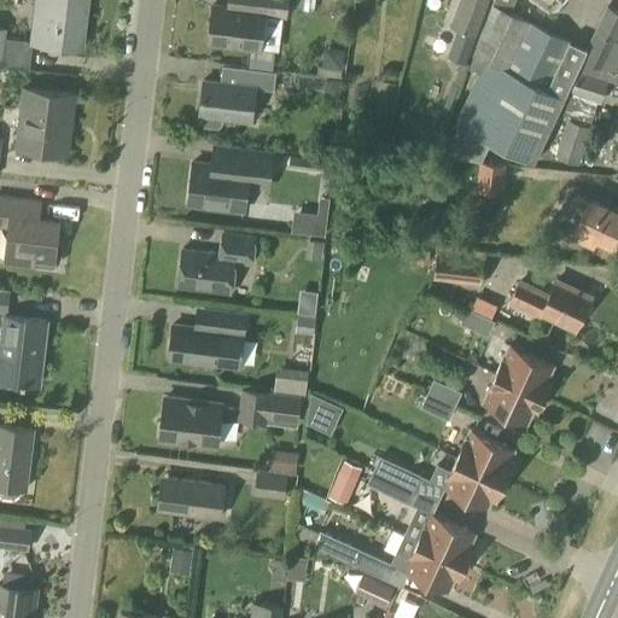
[(82,48),(86,0),(36,0),(33,44),(82,48)]
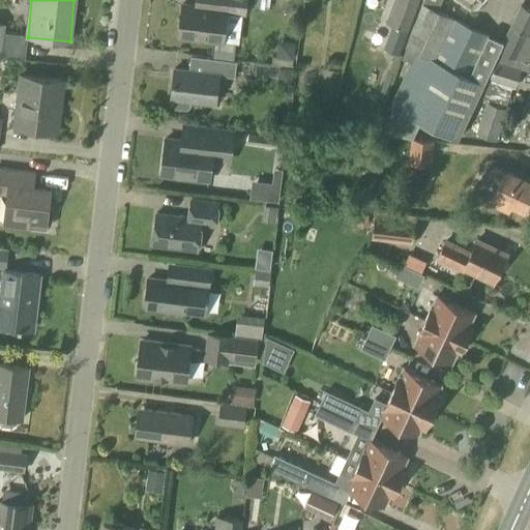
[(245,16),(246,0),(215,0),(215,9),(182,5),(178,38),(224,43),(227,13),(245,16)]
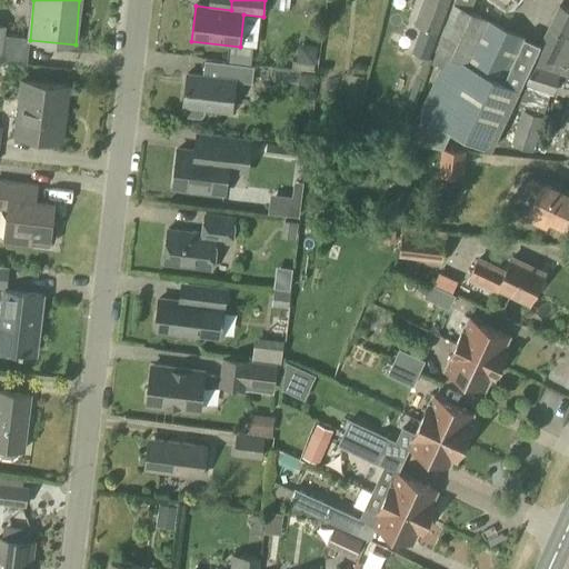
[(428,60),(449,0),(422,0),(413,26),(420,28),(410,53),(428,60)]
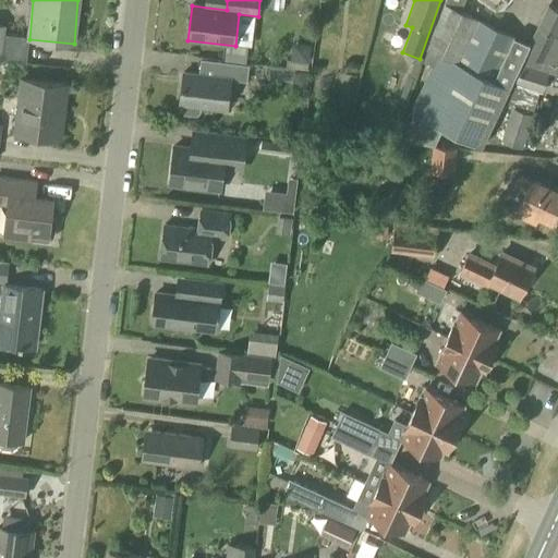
[(481,0),(494,10),(504,9),(509,0),(481,0)]
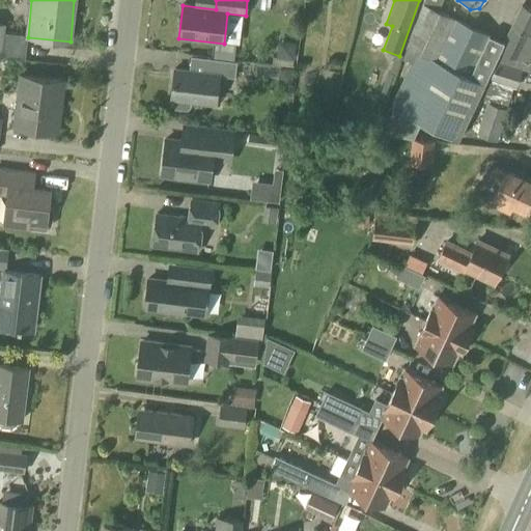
[(411,64),(389,108),(459,139),(486,78),(495,60),(503,42),(438,10),(423,3),(422,3),(400,60),(411,64)]
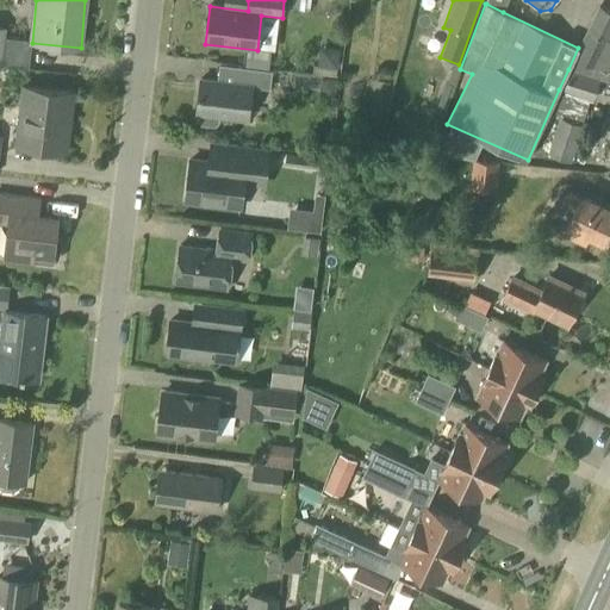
[(609,11),(598,6),(578,48),(568,69),(570,69),(601,79),(609,81),(609,73),(609,69),(609,42),(608,42),(609,37),(609,11)]
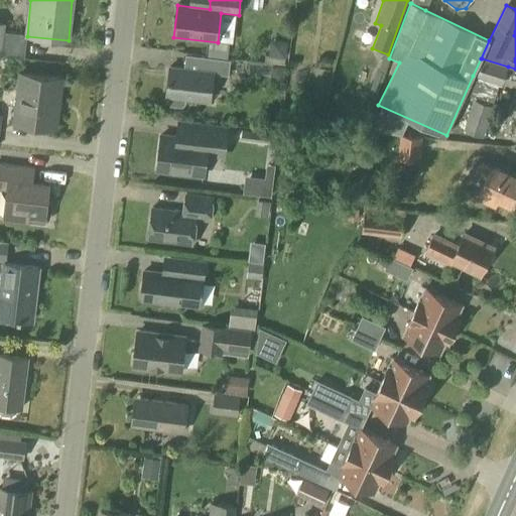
[(306,10),(307,22),(326,21),(325,9),(306,10)]
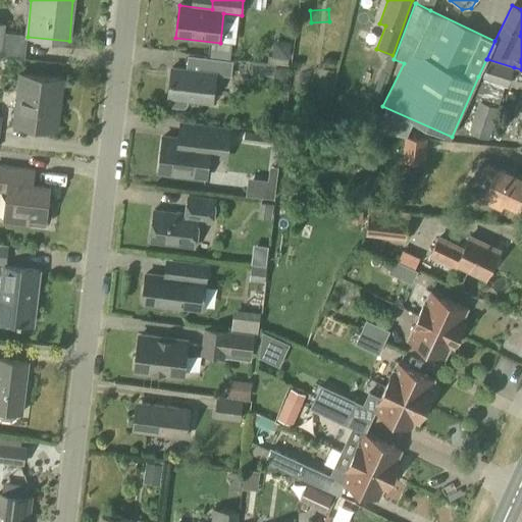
[(231,77),(233,62),(206,59),(205,73),(171,69),(168,98),(169,98),(168,104),(171,107),(184,108),(187,106),(188,101),(213,104),(216,75),(231,77)]
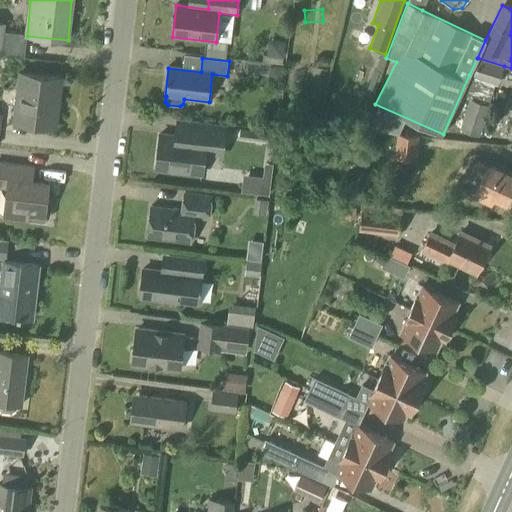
[(467,87),(464,94),(488,101),(494,84),(498,85),(504,66),(478,58),(467,87)]
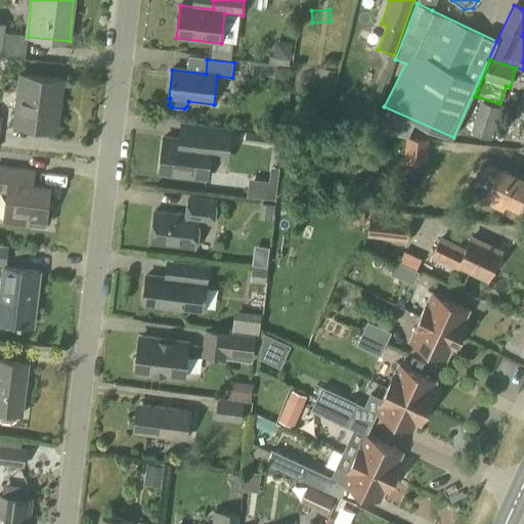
[(12,125),(56,131),(63,82),(19,76),(12,125)]
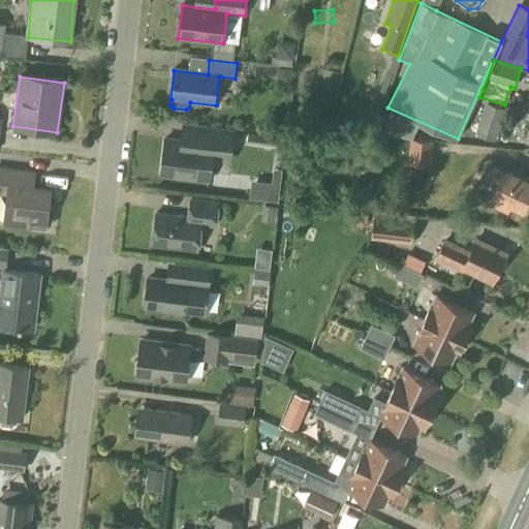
[(528,101),(526,101),(520,117),(528,120),(528,101)]
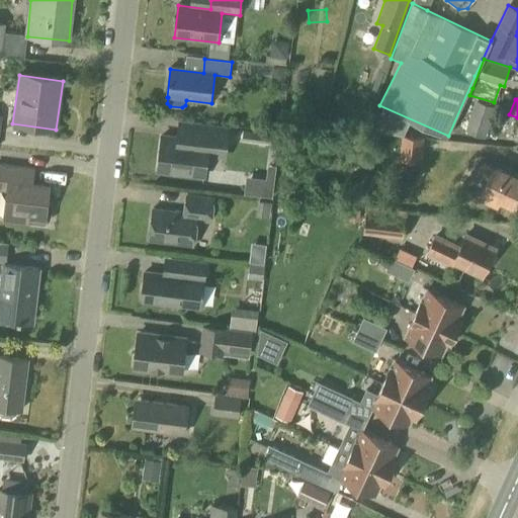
[(485,137),(495,107),(476,101),(466,131),(485,137)]
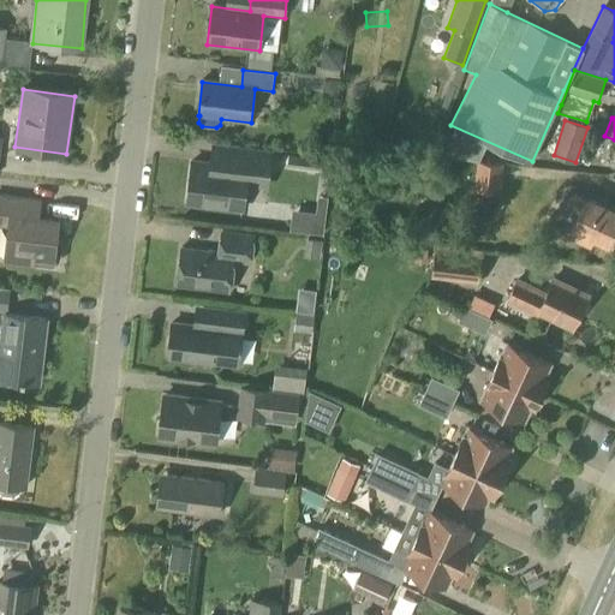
[(267,187),(270,154),(214,147),(212,165),(192,162),(187,203),(243,210),(245,185),(267,187)]
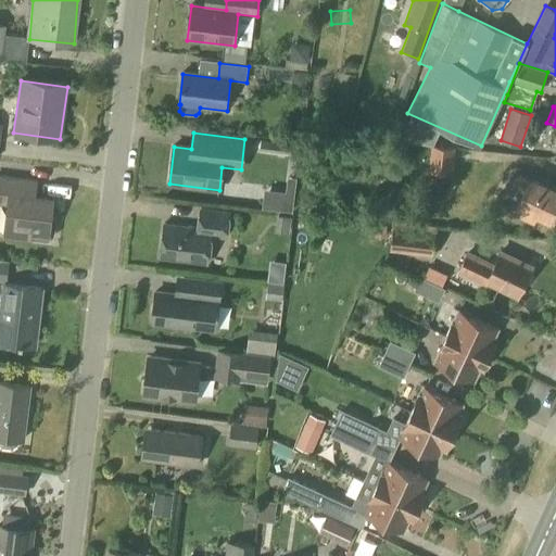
[(430,149),(428,172),(451,174),(454,148),(431,146),(430,149)]
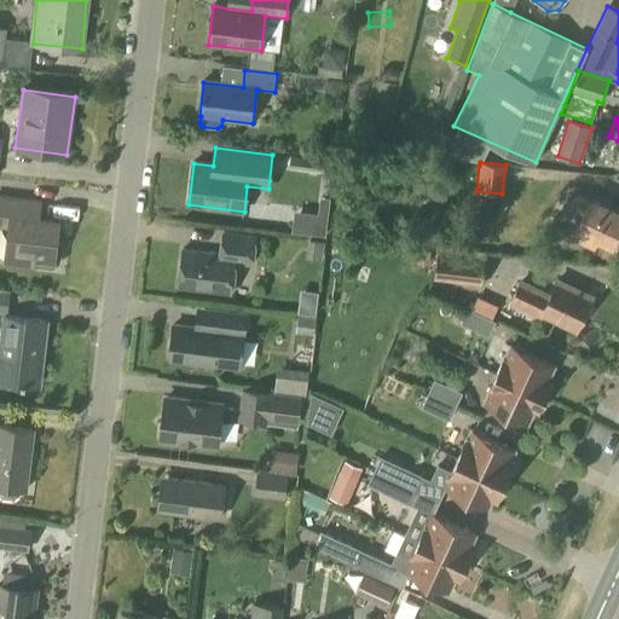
[(9,198),(27,198),(27,183),(9,181),(9,198)]
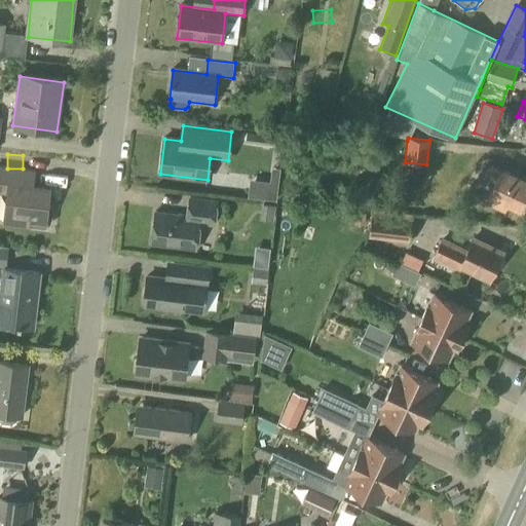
[(524,211),(525,204),(525,181),(488,164),(481,178),(494,184),(486,202),(505,209),(509,203),(524,211)]
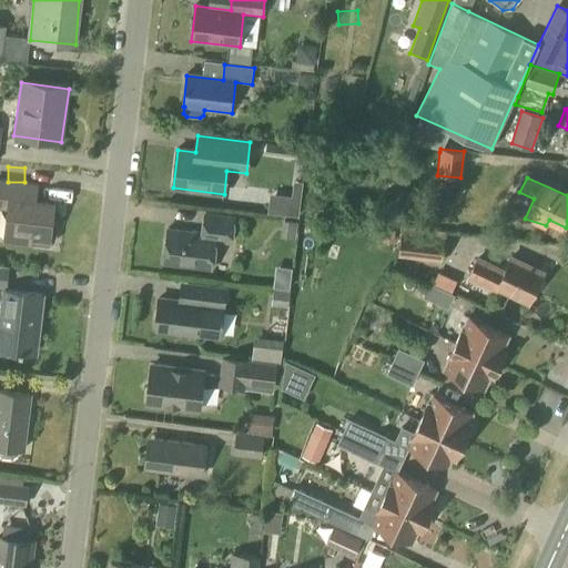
[(457,183),(438,181),(437,198),(456,200),(457,183)]
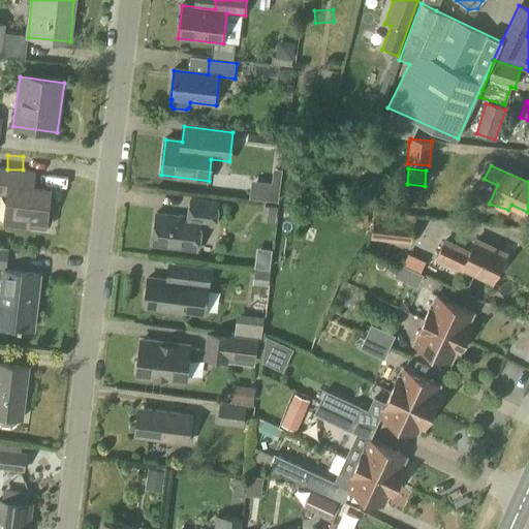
[(43,229),(51,225),(52,211),(48,207),(50,190),(25,188),(27,174),(0,170),(0,192),(7,194),(4,225),(43,229)]
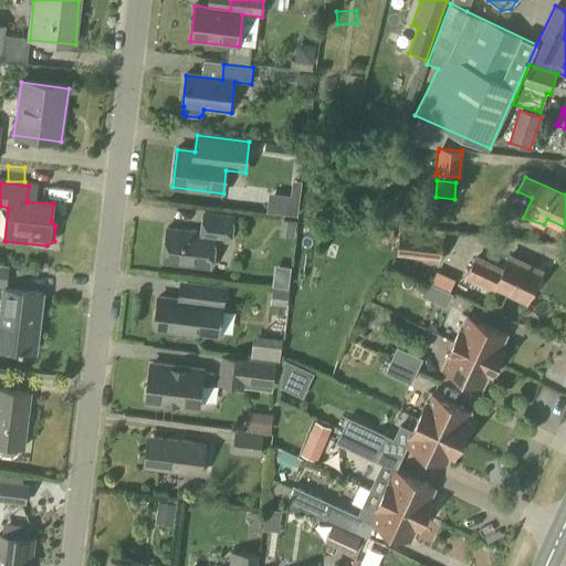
[(231,243),(233,215),(205,211),(201,233),(167,229),(163,264),(211,270),(215,241),(231,243)]
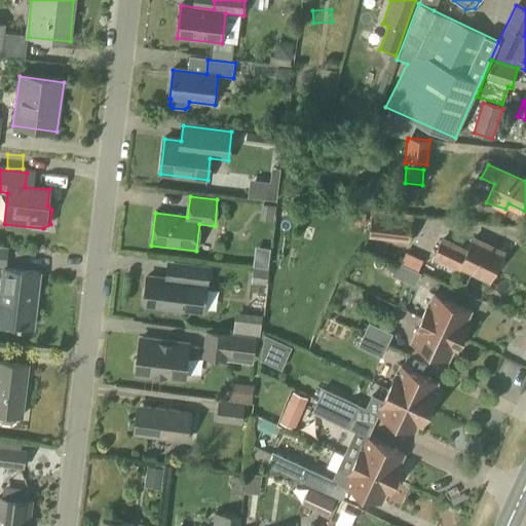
[(262,203),(260,219),(273,221),(275,205),(262,203)]
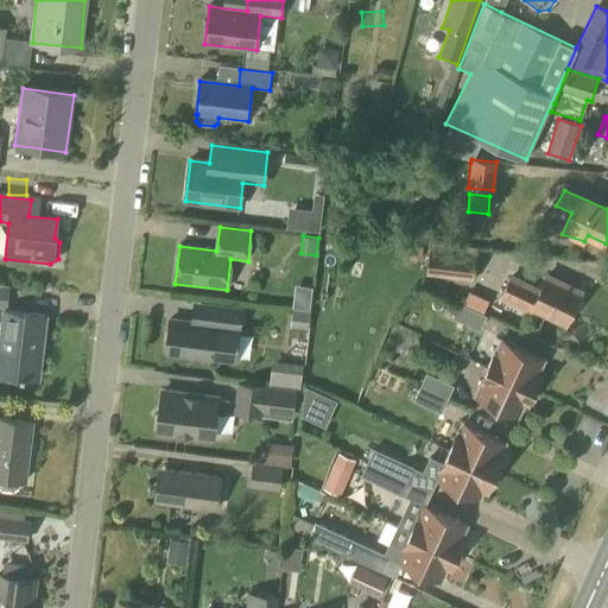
[(473,282),(476,257),(429,249),(425,274),(473,282)]
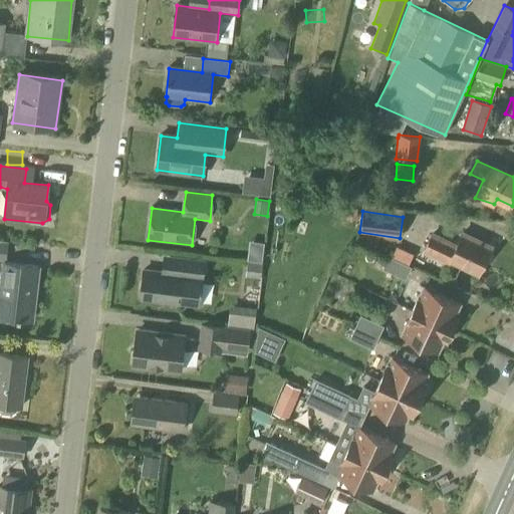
[(490,250),(462,236),(456,249),(431,238),(425,250),(450,261),(451,258),(480,272),(490,250)]
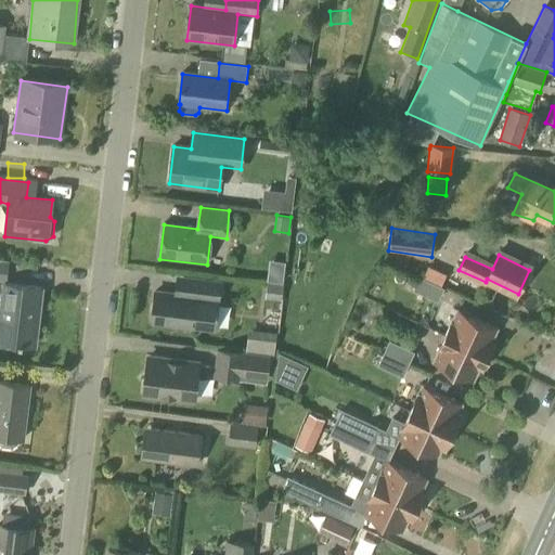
[(428,275),(447,283),(451,274),(433,266),(428,275)]
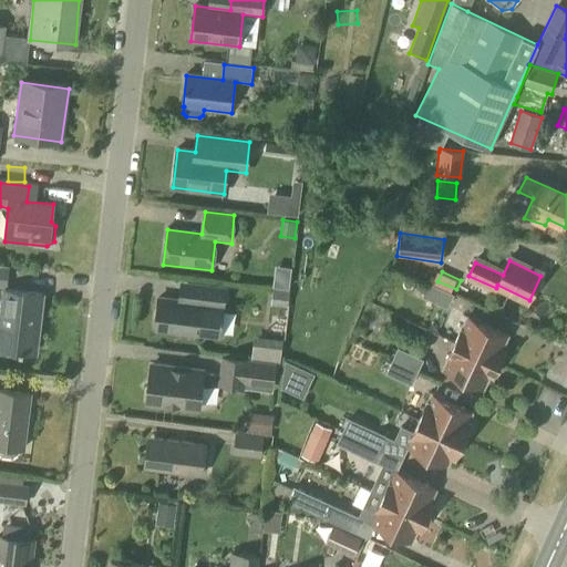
[(219,338),(226,287),(191,282),(187,302),(158,299),(155,330),(196,334),(219,338)]
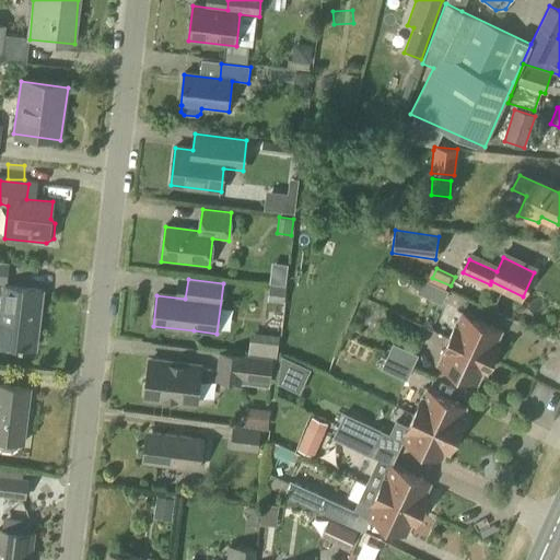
[(441,304),(447,291),(422,279),(416,292),(441,304)]
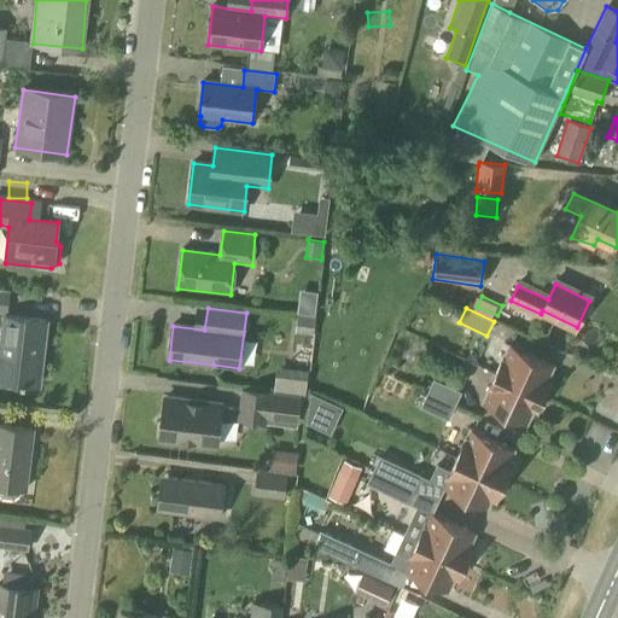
[(0,380),(41,386),(50,320),(4,314),(0,339),(0,380)]
